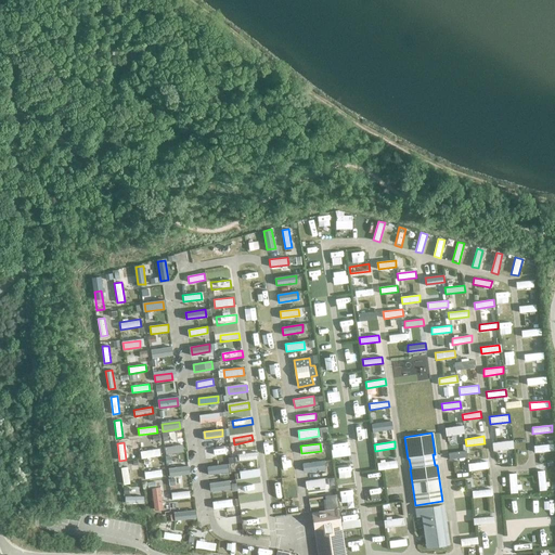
[(553,443),(534,446),(534,452),(554,451),(553,443)]
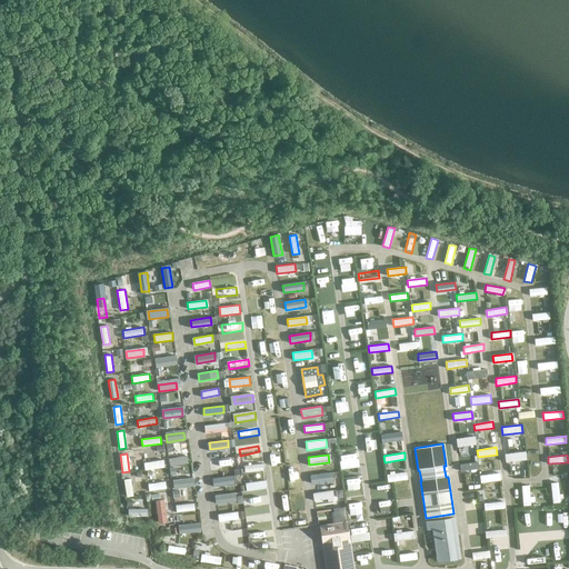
[(169,458),(170,466),(188,463),(188,456),(169,458)]
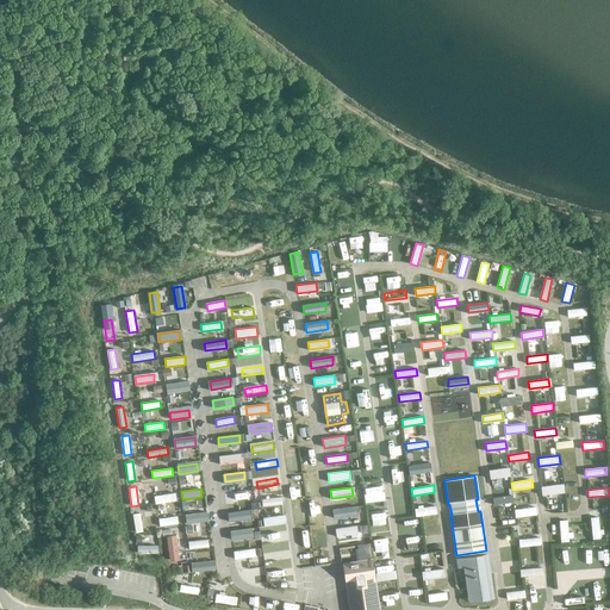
[(247,498),(246,491),(225,493),(226,500),(247,498)]
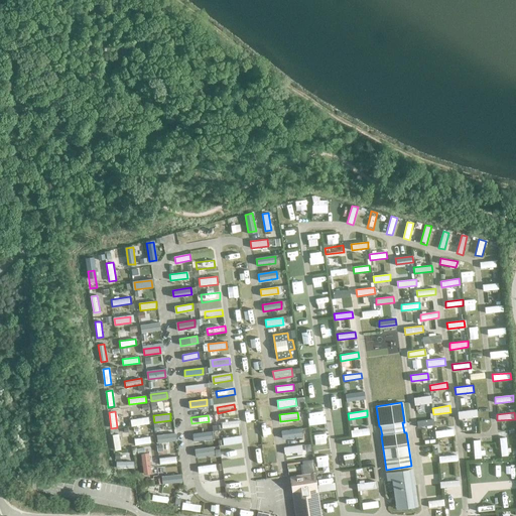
[(149,423),(148,417),(130,419),(131,426),(149,423)]
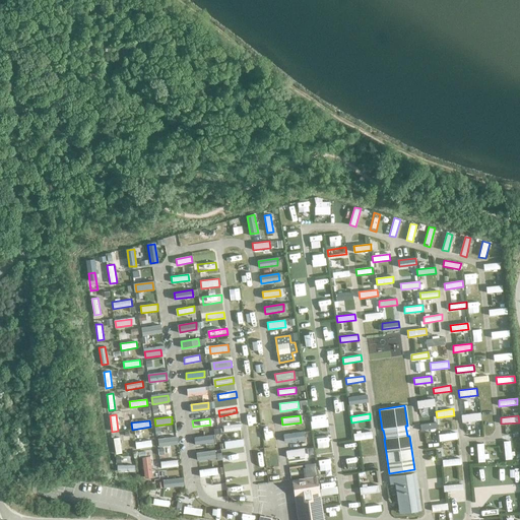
[(420,431),(438,429),(437,423),(419,425),(420,431)]
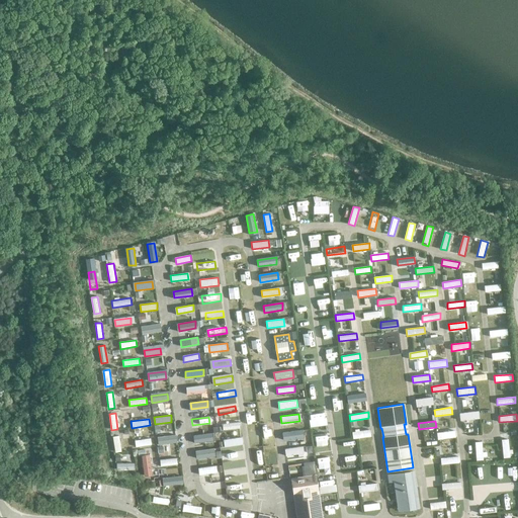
[(299,428),(282,431),(283,438),(300,436),(299,428)]
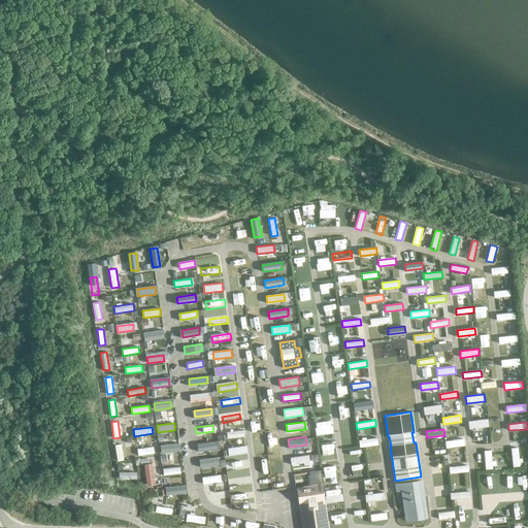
[(360,448),(378,444),(377,438),(359,440),(360,448)]
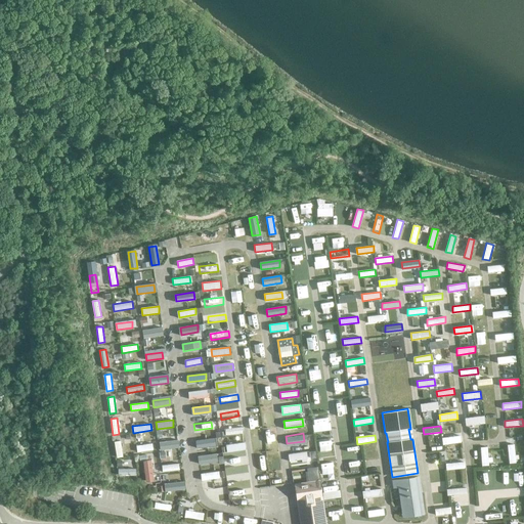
[(441,438),(442,445),(462,442),(461,435),(441,438)]
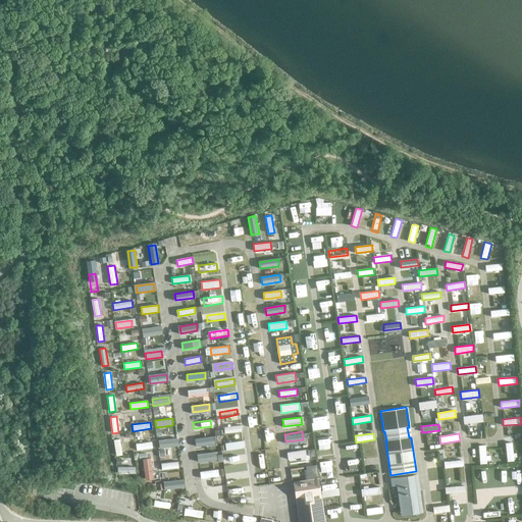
[(214,442),(213,436),(196,439),(196,446),(214,442)]
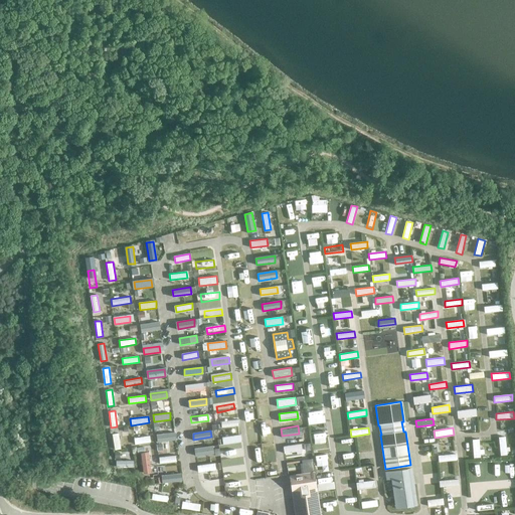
[(115,450),(121,449),(119,433),(113,434),(115,450)]
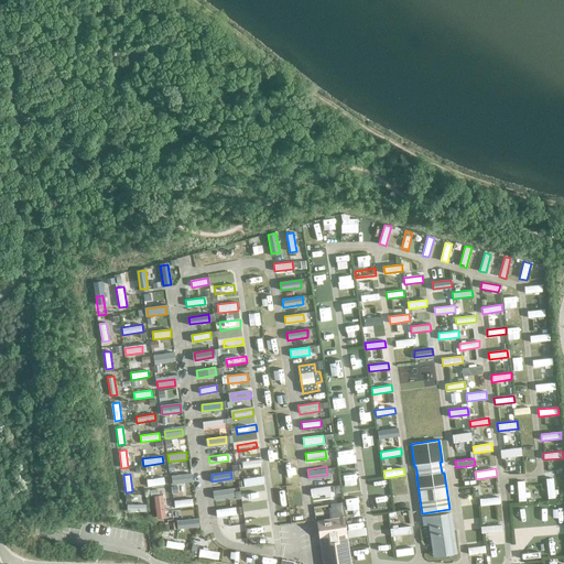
[(191,475),(172,477),(173,485),(191,483),(191,475)]
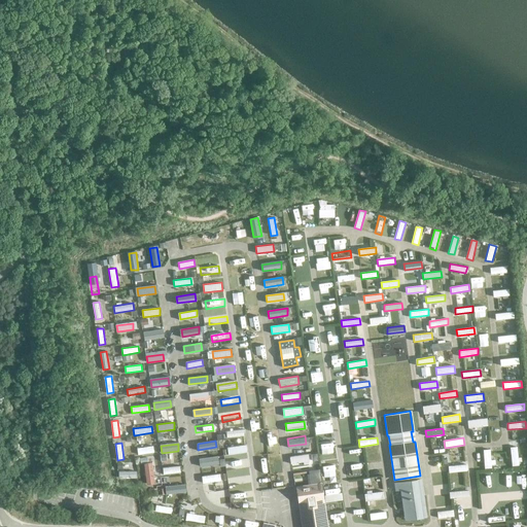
[(246,445),(227,448),(229,455),(247,452),(246,445)]
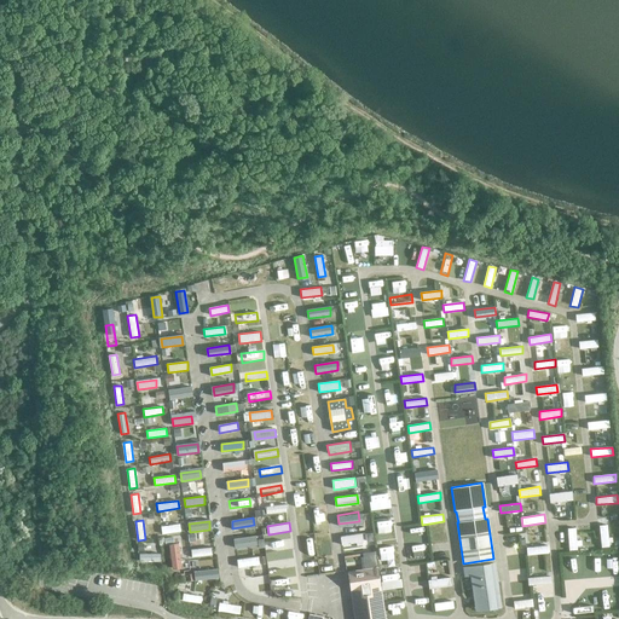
[(181,532),(180,525),(161,527),(162,534),(181,532)]
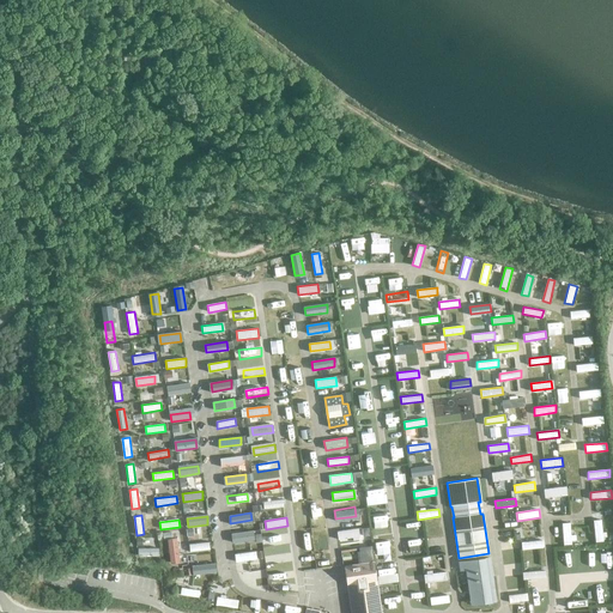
[(595,542),(604,541),(601,520),(593,520),(595,542)]
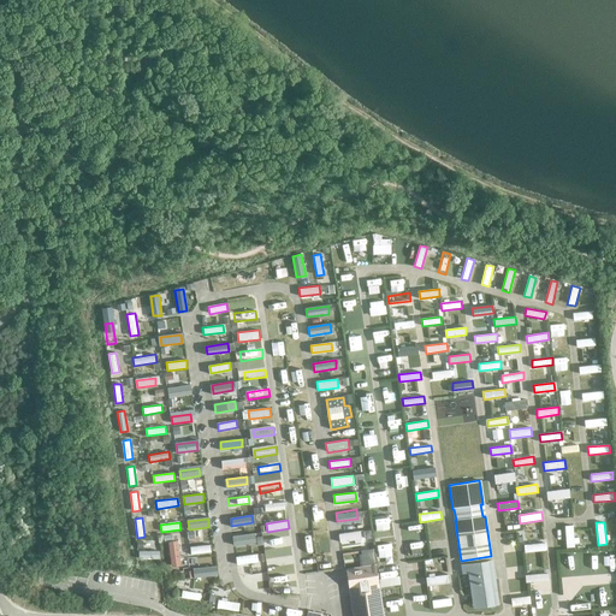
[(567,548),(575,548),(573,526),(564,526),(567,548)]
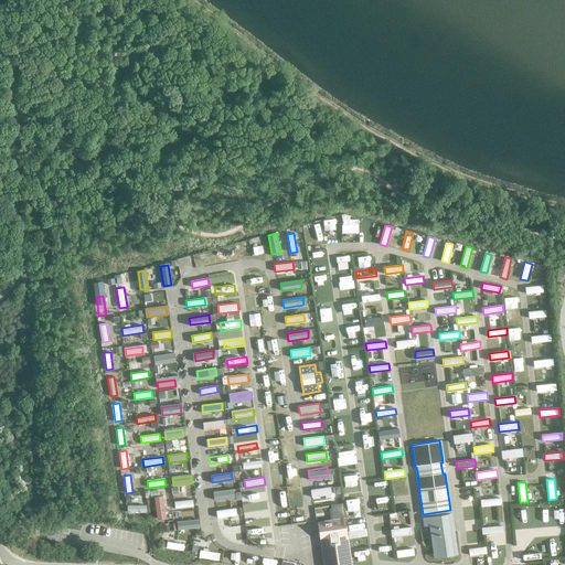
[(332,483),(310,487),(311,494),(333,492),(332,483)]
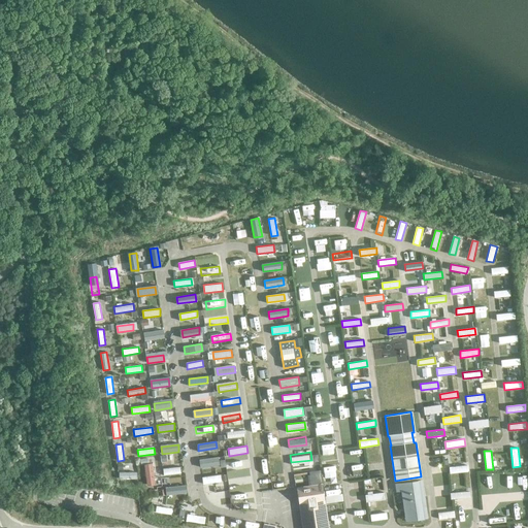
[(218,458),(200,460),(201,466),(218,464),(218,458)]
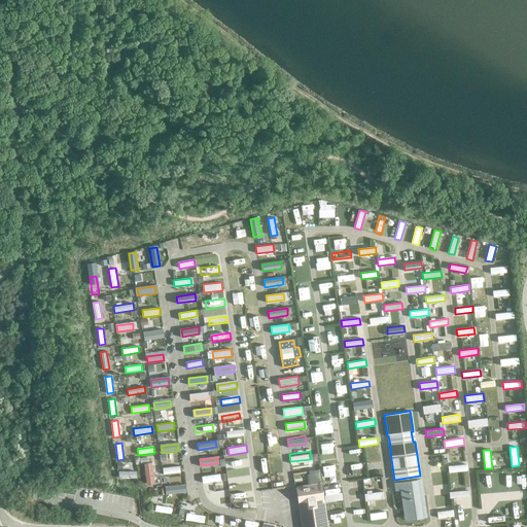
[(257,464),(258,471),(280,469),(279,461),(257,464)]
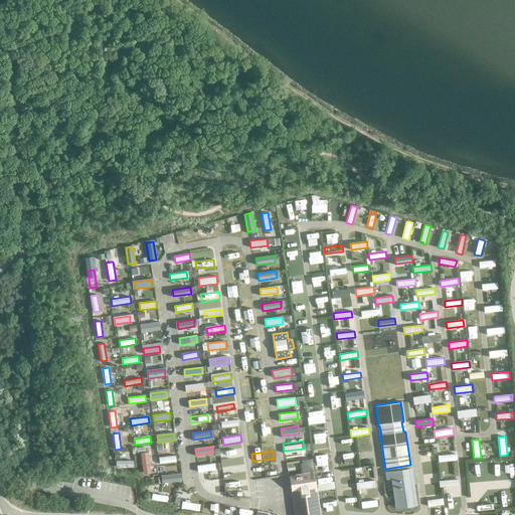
[(227,454),(228,460),(244,458),(243,452),(227,454)]
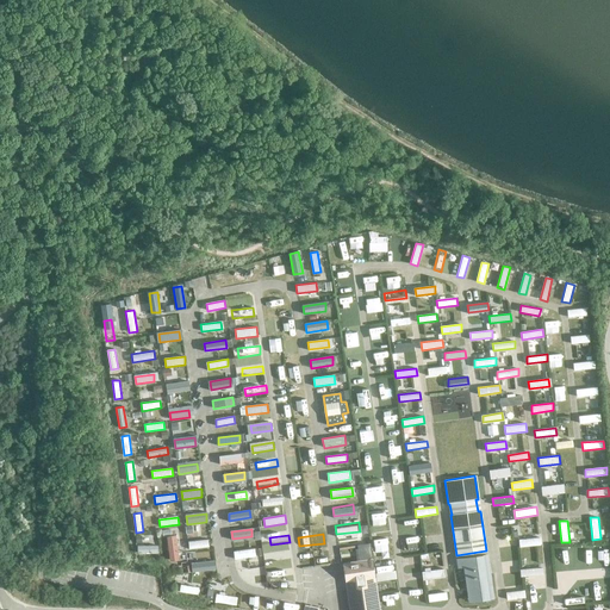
[(372,540),(373,547),(392,543),(392,536),(372,540)]
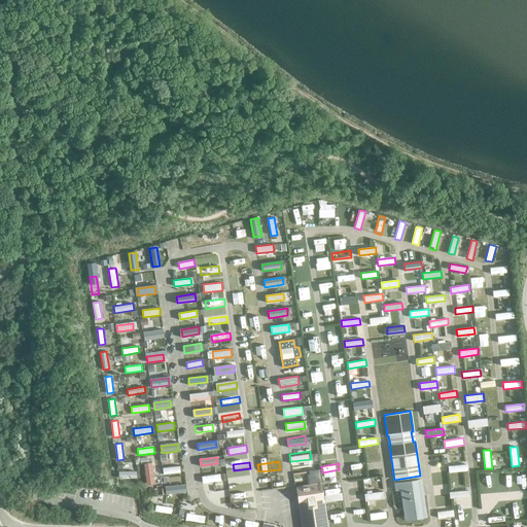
[(312,476),(311,467),(292,470),(293,478),(312,476)]
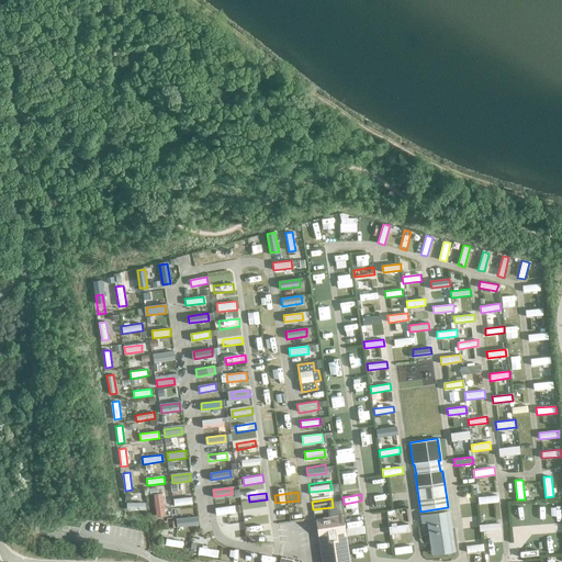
[(236,513),(235,505),(215,508),(216,515),(236,513)]
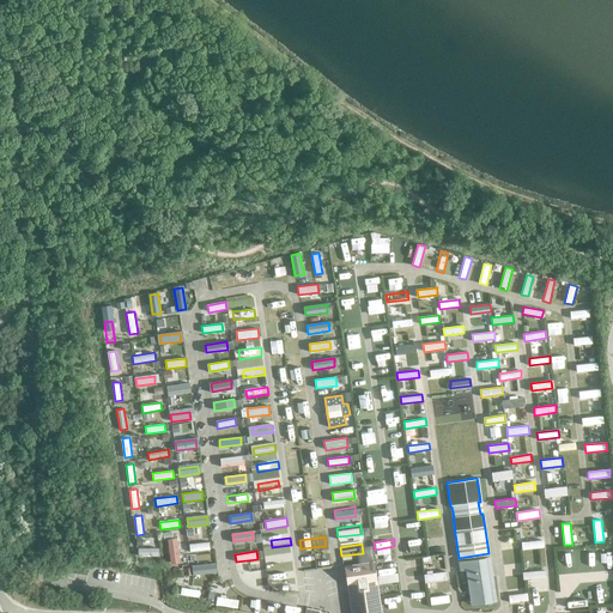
[(327,556),(302,559),(303,569),(328,565),(327,556)]
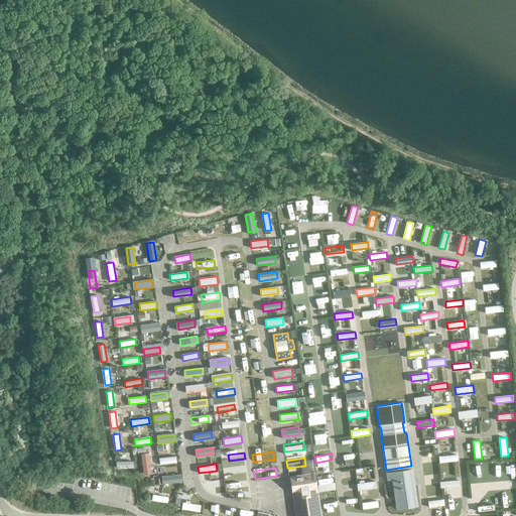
[(245,470),(230,472),(231,478),(246,476),(245,470)]
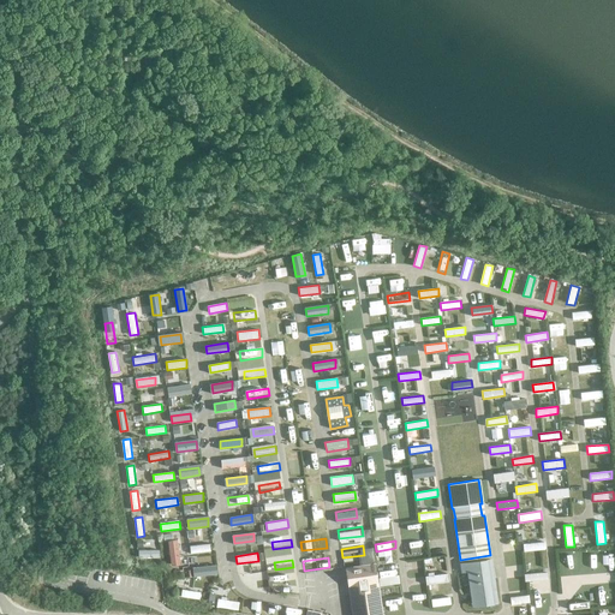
[(496,603),(490,560),(460,563),(461,572),(467,571),(470,591),(476,590),(477,605),(496,603)]
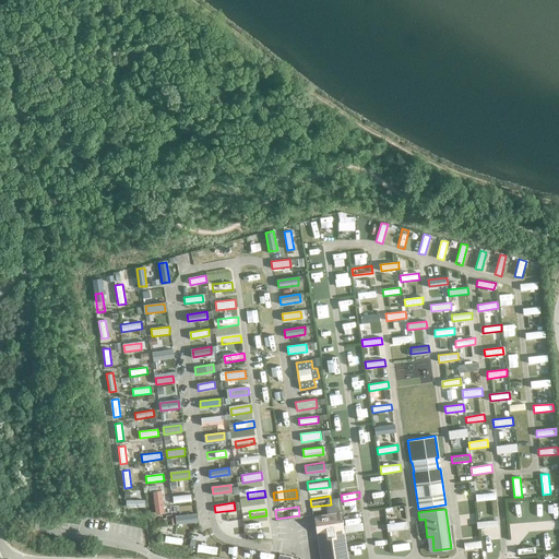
[(320,558),(347,558),(341,512),(314,516),(320,558)]
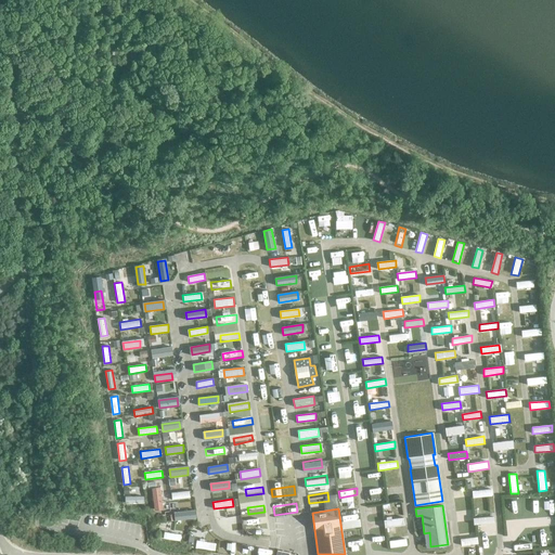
[(194,511),(176,513),(177,520),(195,518),(194,511)]
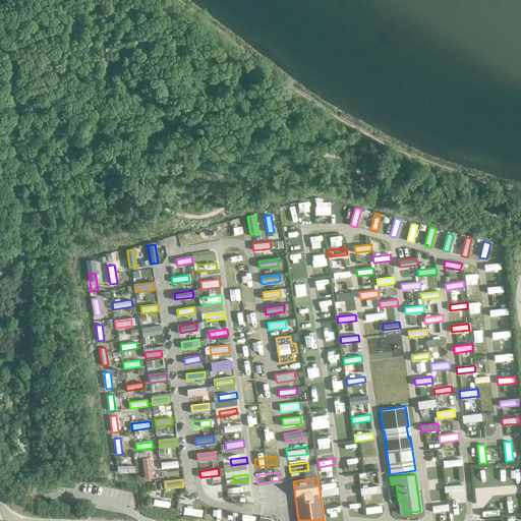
[(208,494),(226,491),(225,484),(207,486),(208,494)]
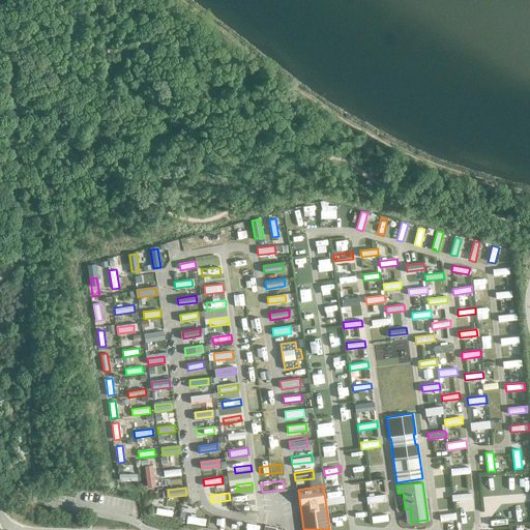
[(366,497),(367,504),(387,501),(386,495),(366,497)]
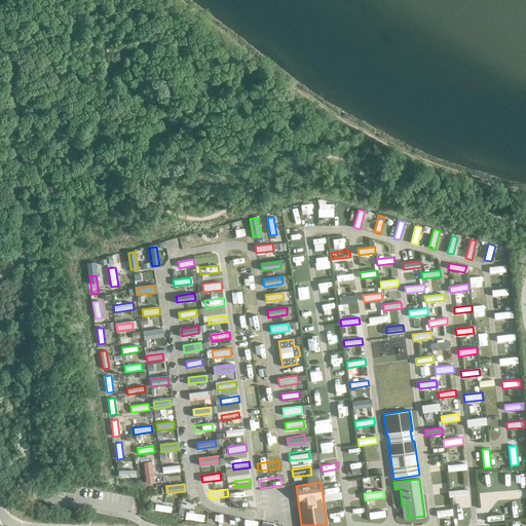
[(235,508),(254,504),(253,497),(234,500),(235,508)]
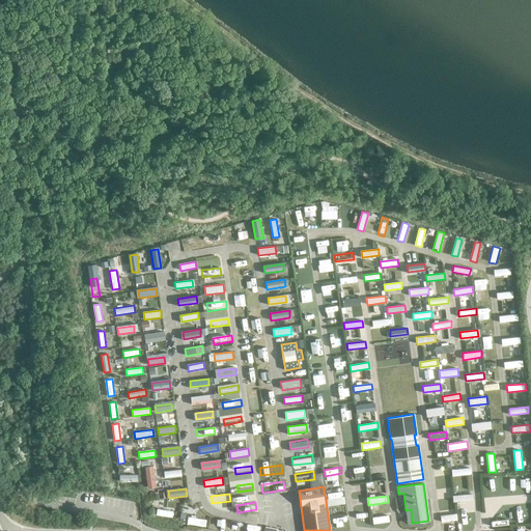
[(158,509),(157,515),(172,518),(173,511),(158,509)]
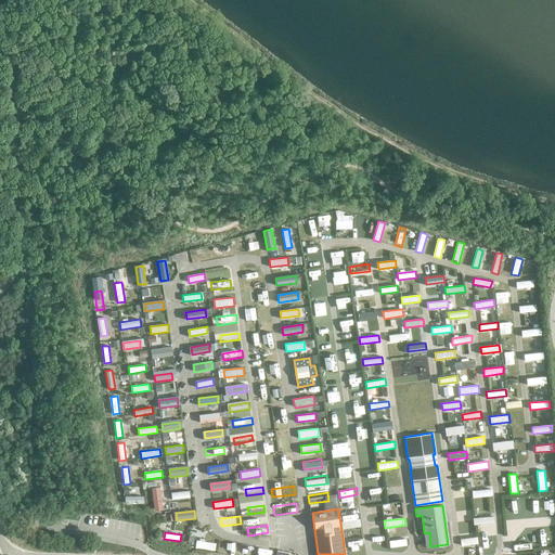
[(216,543),(196,541),(195,547),(215,551),(216,543)]
